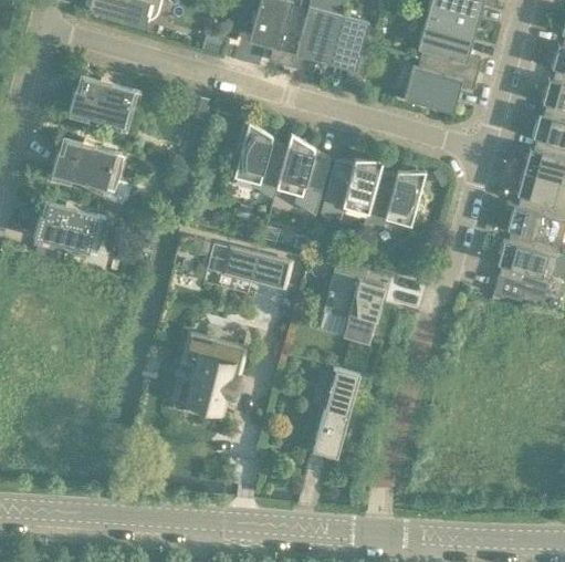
[(91,0),(89,11),(143,25),(144,22),(148,22),(152,21),(155,18),(157,14),(160,0),(91,0)]
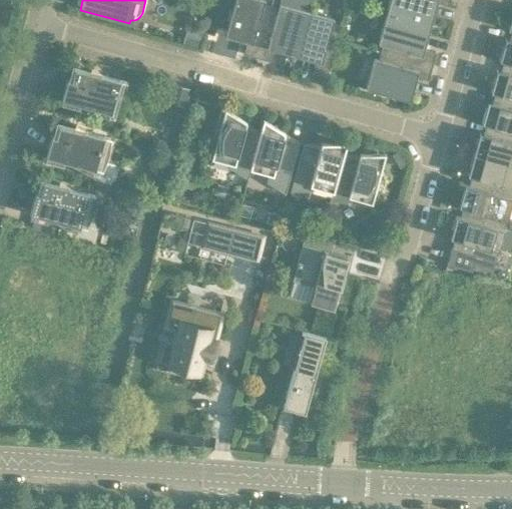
[(235,0),(232,14),(230,14),(230,12),(229,12),(229,15),(228,17),(228,19),(227,21),(226,24),(227,24),(228,22),(229,23),(227,33),(226,35),(225,39),(247,46),(244,58),(258,61),(272,11),(264,8),(266,3),(253,0),(235,0)]
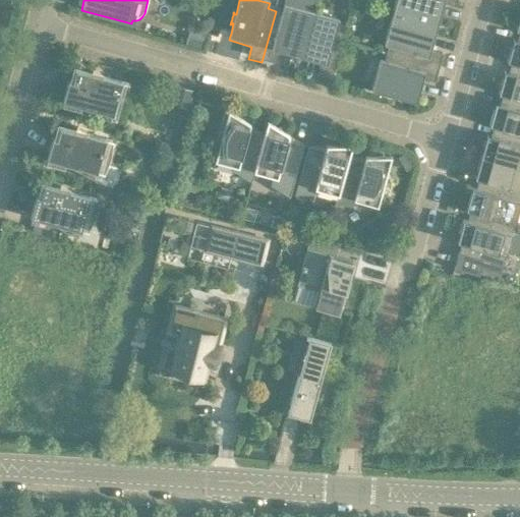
[(315,10),(316,0),(287,0),(286,5),(315,10)]
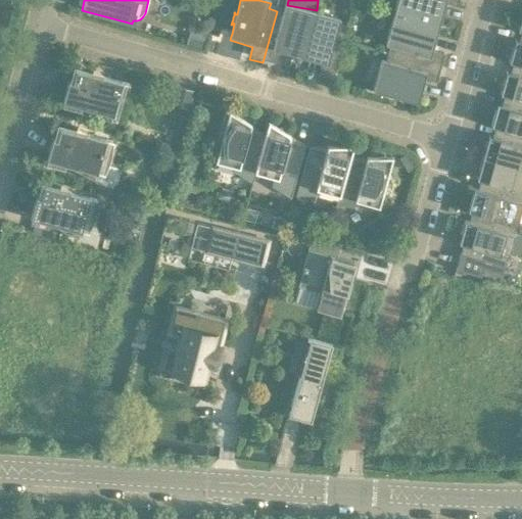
[(460,0),(398,0),(394,17),(434,29),(438,30),(445,5),(458,8),(460,0)]
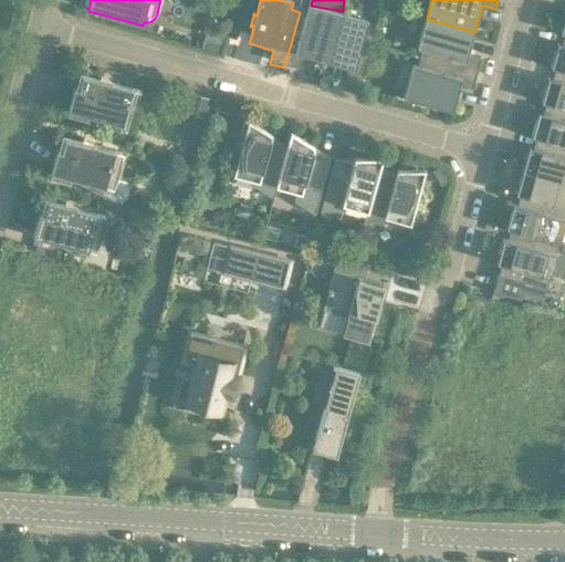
[(307,14),(300,12),(284,68),(297,72),(301,59),(325,65),(339,17),(309,8),(307,14)]
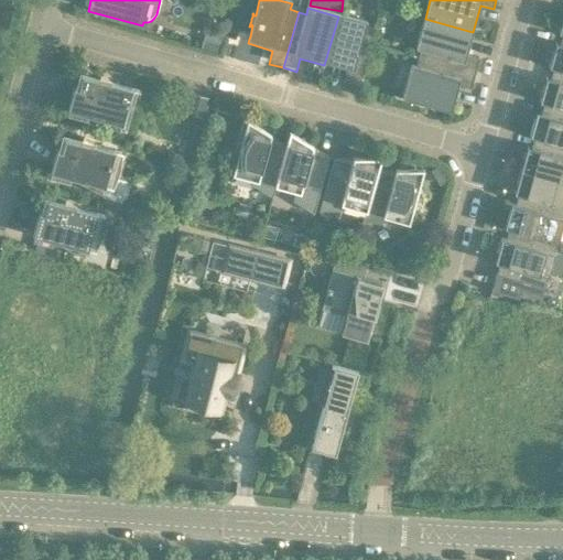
[(368,24),(338,17),(324,65),(348,72),(345,85),(359,88),(375,33),(366,31),(368,24)]
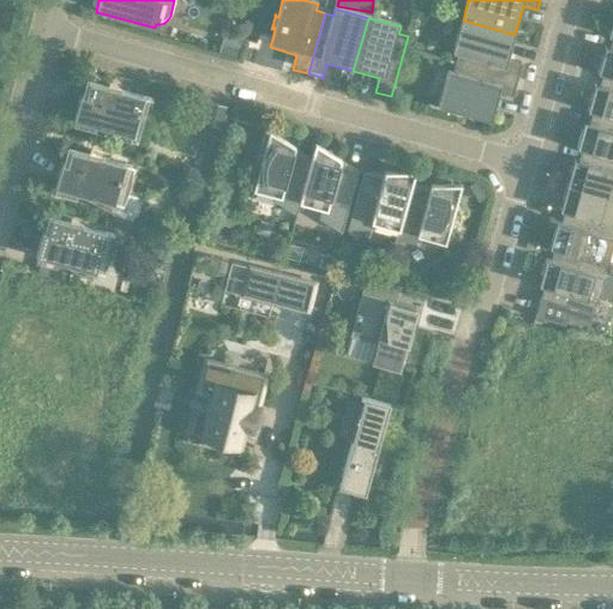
[(510,34),(463,20),(452,55),(460,58),(457,66),(517,83),(522,67),(508,64),(515,35),(510,34)]
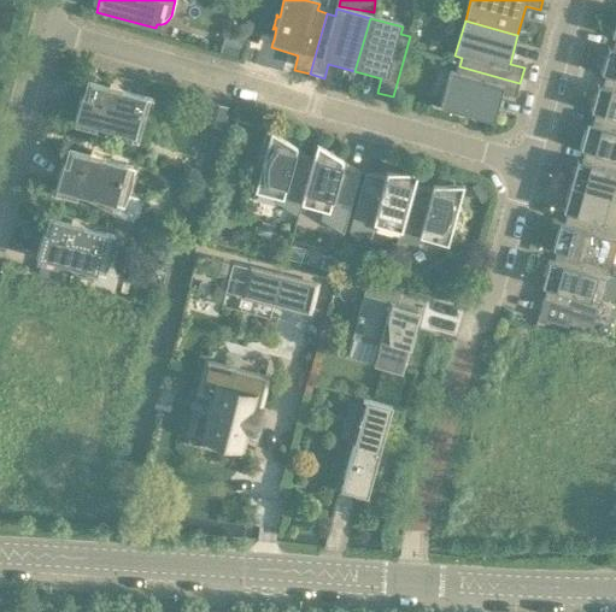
[(615,46),(614,52),(608,49),(600,77),(606,78),(606,77),(615,80),(615,46)]
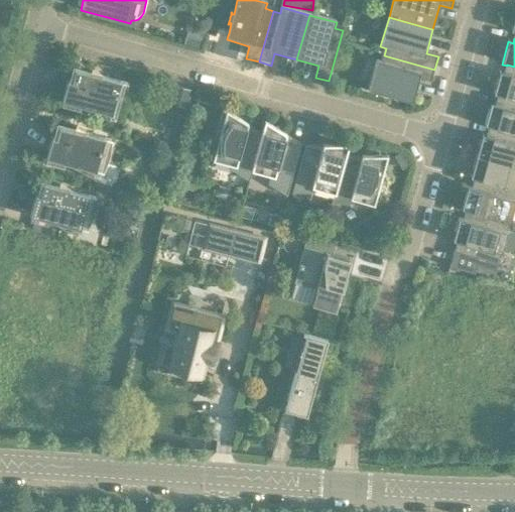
[(434,70),(384,55),(382,62),(376,61),(368,92),(387,97),(386,99),(385,99),(385,100),(387,100),(391,101),(394,102),(396,103),(396,102),(395,102),(396,100),(412,104),(419,80),(431,83),(434,70)]
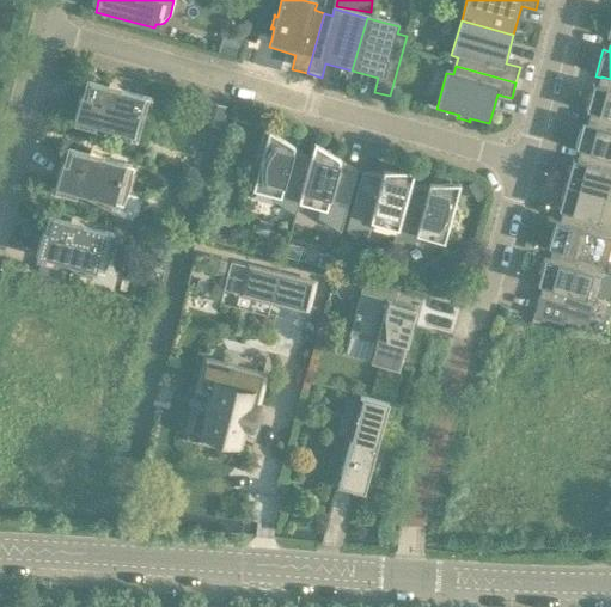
[(610,79),(602,77),(602,78),(598,89),(593,87),(591,96),(586,114),(591,115),(591,114),(610,120),(610,79)]
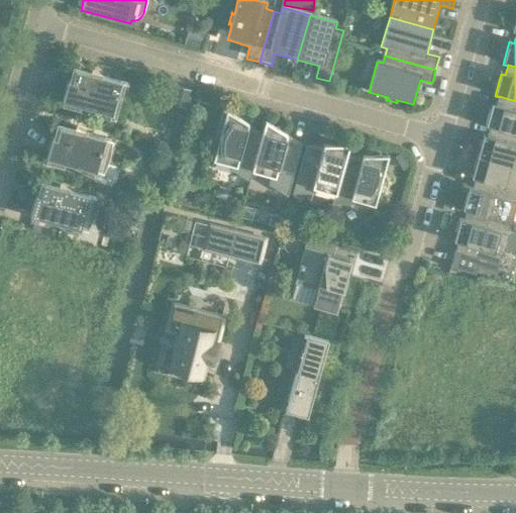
[(118,100),(123,101),(127,86),(76,72),(73,84),(69,83),(63,104),(91,112),(90,114),(109,124),(113,118),(118,100)]
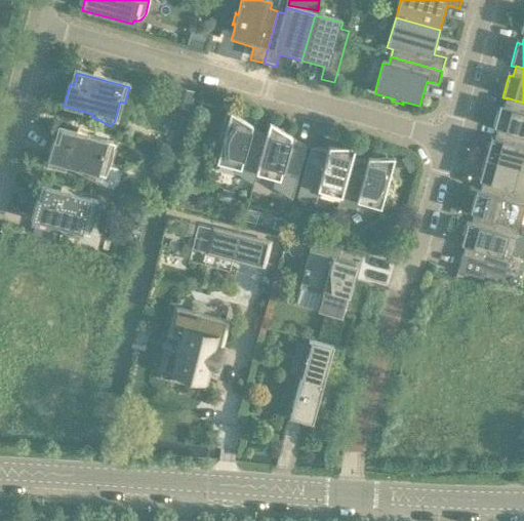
[(523,103),(507,97),(507,98),(504,108),(499,107),(493,129),(497,130),(523,136),(523,103)]
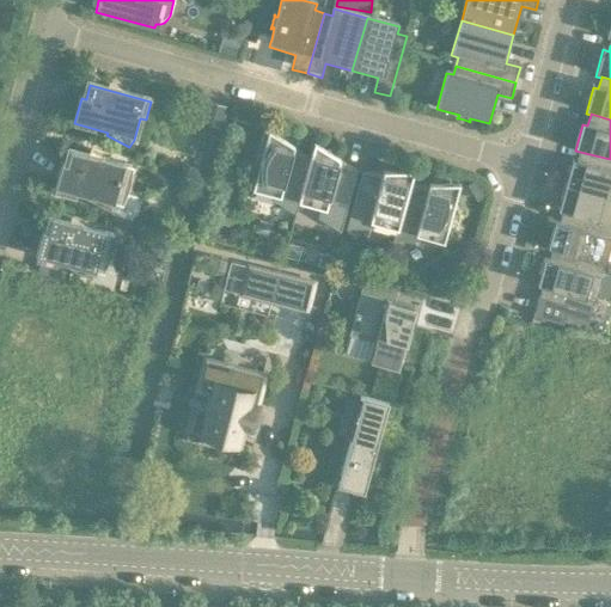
[(269,134),(267,141),(252,192),(277,198),(276,204),(279,204),(292,213),(298,214),(300,206),(299,204),(311,161),(310,161),(293,157),(294,149),(269,134)]
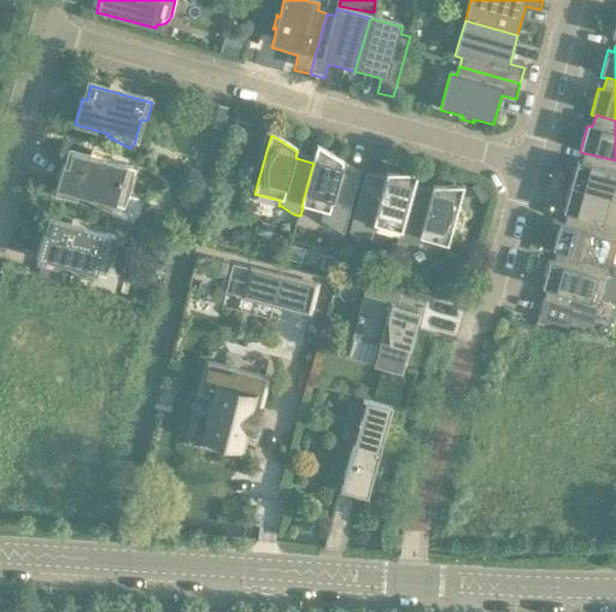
[(317,147),(315,156),(312,163),(314,163),(301,206),(303,207),(326,213),(323,223),(326,224),(339,233),(345,234),(361,176),(341,170),(344,164),(317,147)]
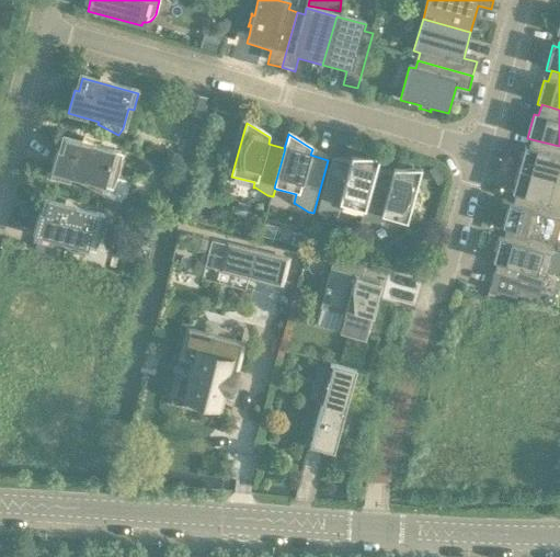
[(559,146),(532,139),(529,149),(524,148),(517,172),(559,183),(559,146)]
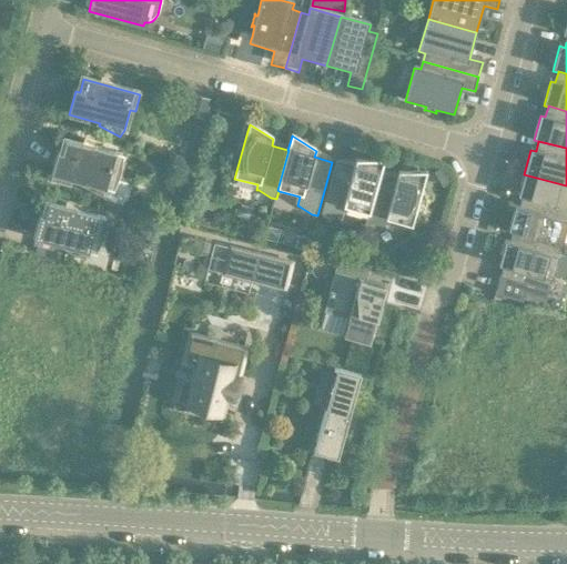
[(103,200),(107,192),(112,173),(118,174),(122,158),(66,142),(62,154),(58,153),(51,177),(82,185),(81,189),(103,200)]
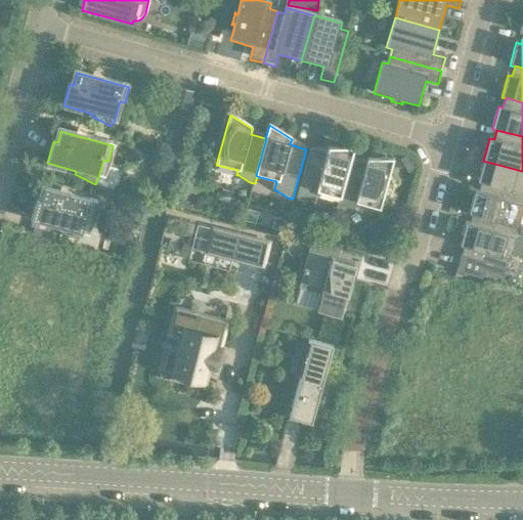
[(319,193),(339,199),(340,199),(350,162),(351,162),(354,148),(329,149),(327,155),(310,150),(298,196),(303,198),(316,198),(318,198),(319,193)]
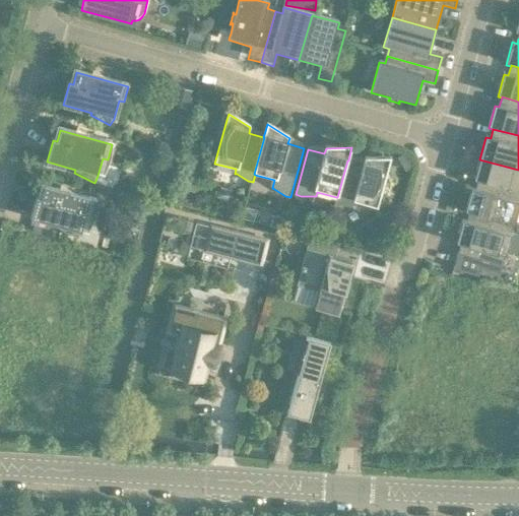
[(364,165),(348,160),(347,160),(337,197),(336,197),(334,205),(339,206),(352,206),(354,207),(355,202),(377,208),(389,166),(391,158),(365,158),(364,165)]
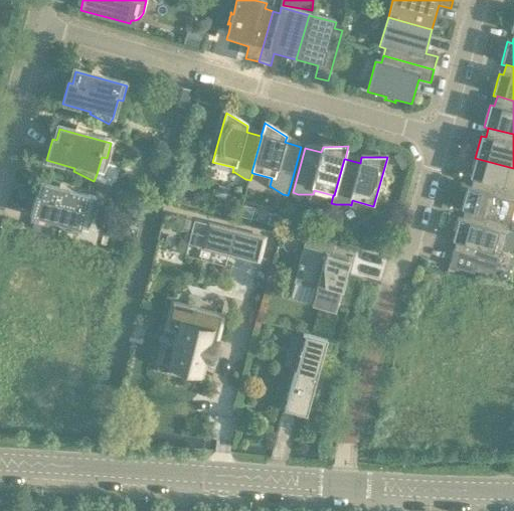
[(513,168),(475,158),(472,171),(470,179),(474,180),(471,189),(471,190),(513,202),(513,168)]
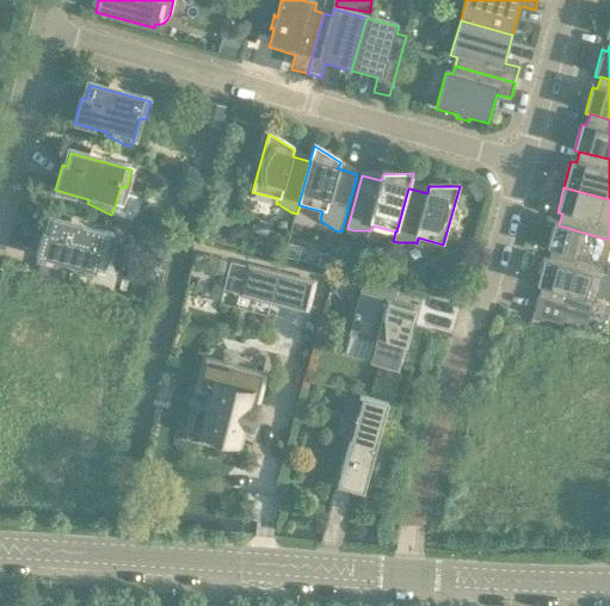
[(92,283),(96,274),(102,253),(108,255),(114,237),(51,220),(48,234),(43,233),(36,258),(69,267),(69,270),(92,283)]
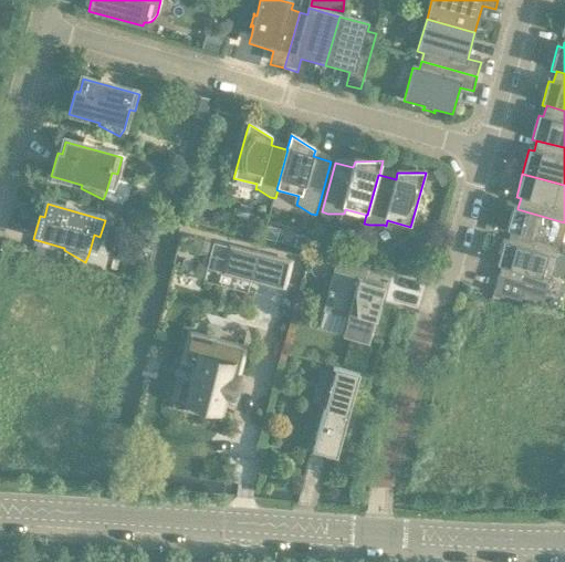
[(558,251),(564,228),(564,222),(518,209),(518,208),(513,207),(506,231),(511,232),(508,243),(564,259),(564,253),(558,251)]
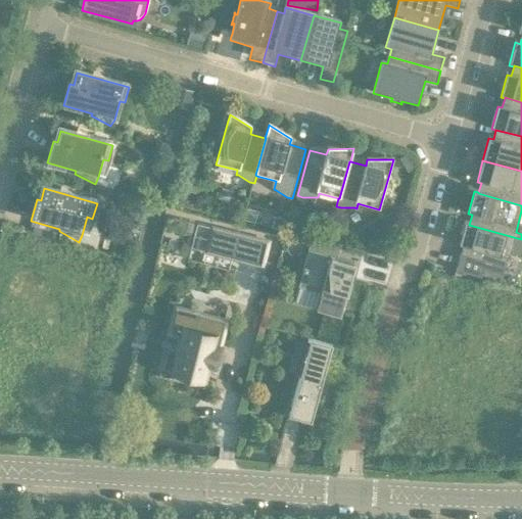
[(247,210),(244,221),(256,224),(258,214),(247,210)]
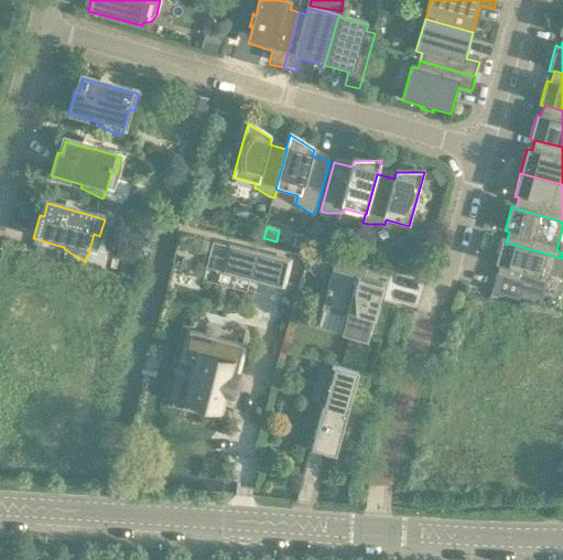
[(296,236),(293,246),(306,249),(310,239),(296,236)]
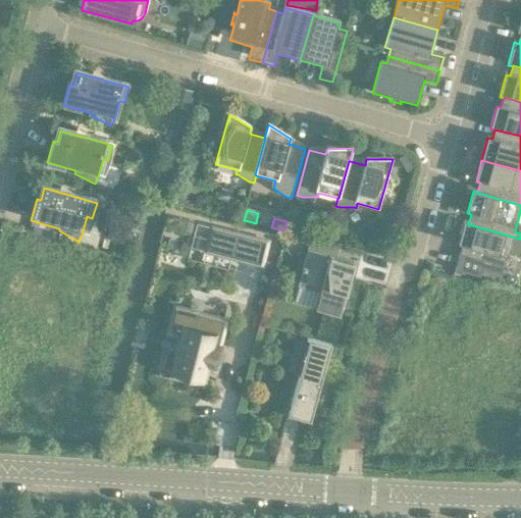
[(520,239),(468,224),(464,222),(458,245),(462,247),(455,272),(480,279),(482,272),(503,277),(508,256),(520,259),(520,239)]
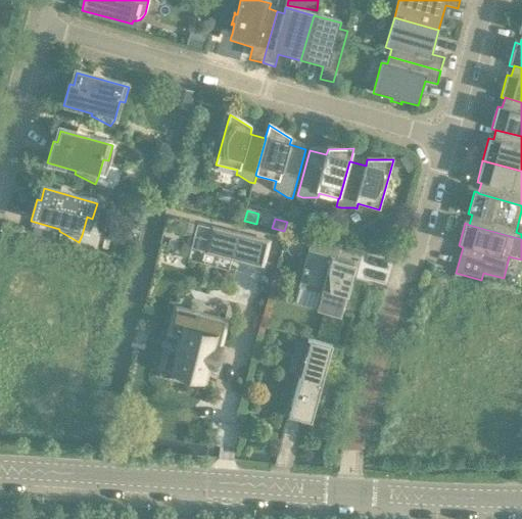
[(212,231),(206,254),(243,264),(236,293),(254,297),(263,269),(268,244),(212,231)]
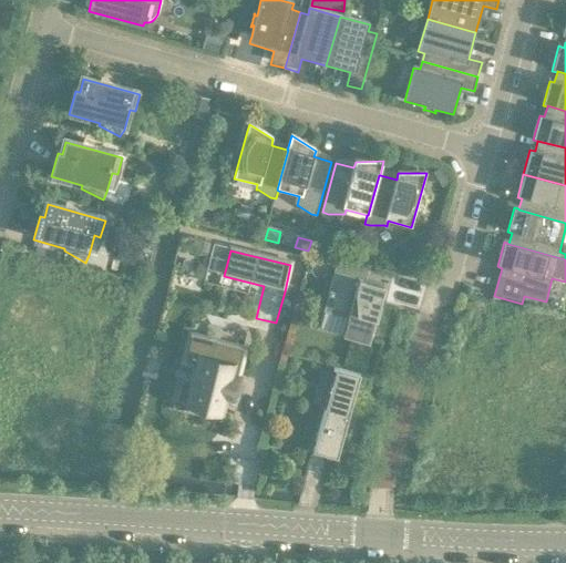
[(335,275),(326,307),(350,314),(343,338),(369,345),(384,288),(367,284),(371,268),(338,262),(335,275)]
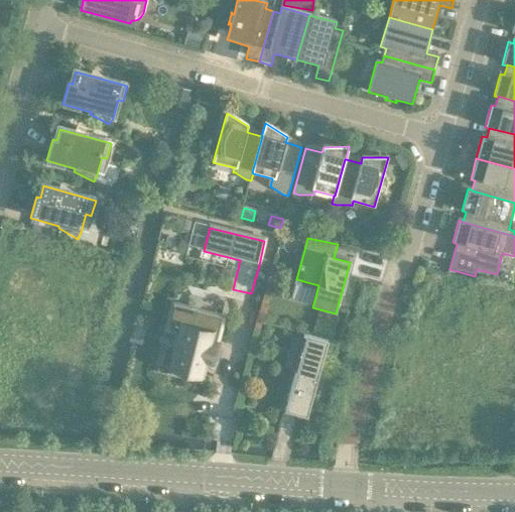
[(167,351),(163,364),(170,366),(169,368),(172,369),(170,373),(184,376),(185,372),(203,377),(206,365),(212,366),(218,345),(215,344),(221,321),(184,310),(178,333),(173,352),(167,351)]
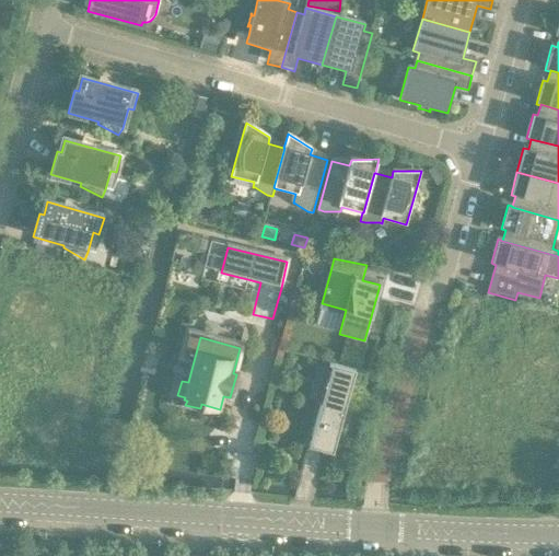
[(333,454),(356,372),(330,366),(329,367),(333,367),(310,448),(333,454)]
